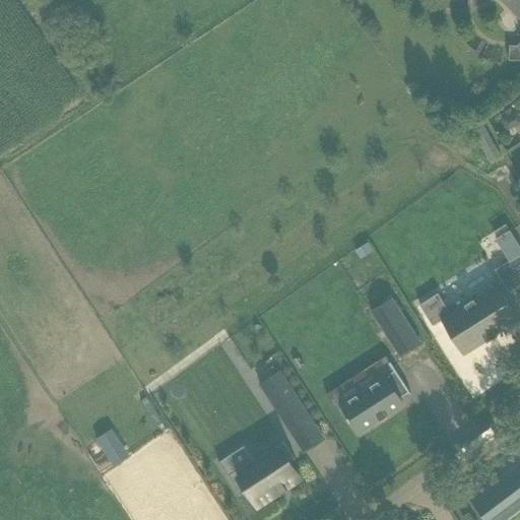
[(519,0),(501,0),(519,18),(519,0)]
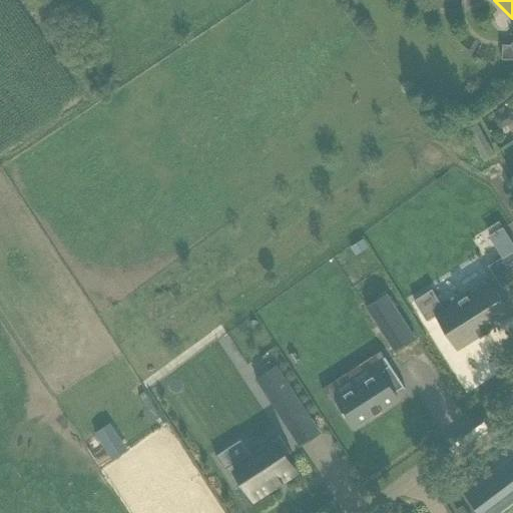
[(495,154),(477,123),(466,130),(483,161),(495,154)]
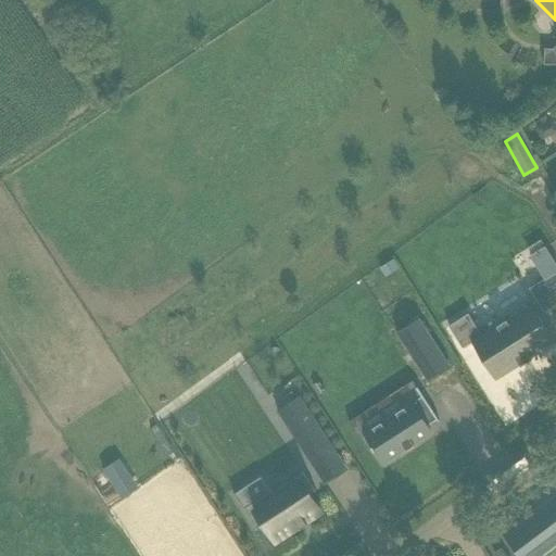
[(555,264),(543,244),(528,254),(555,298),(555,274),(555,272),(555,270),(555,264)]
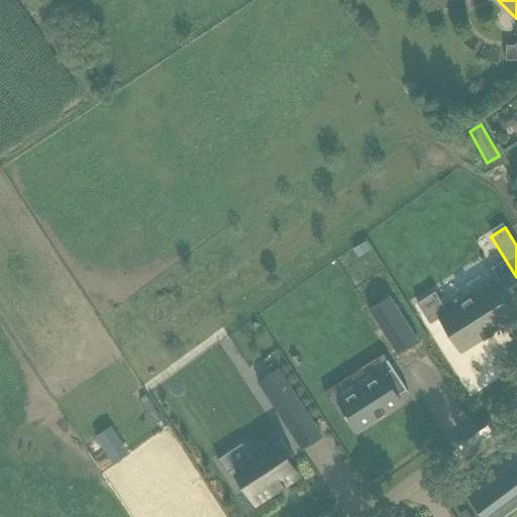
[(366,240),(355,246),(360,254),(371,248),(366,240)]
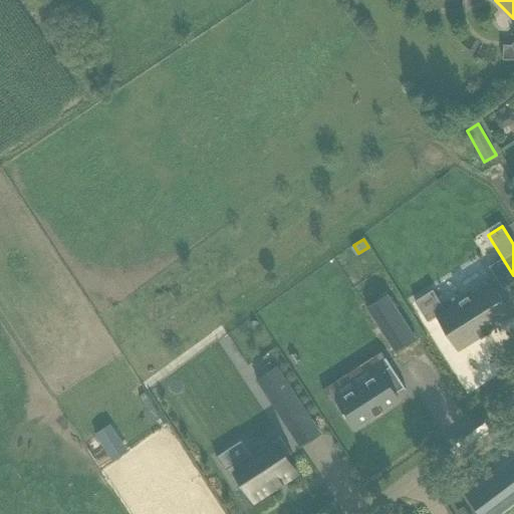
[(513,316),(491,281),(445,310),(433,290),(415,301),(428,321),(436,316),(458,351),(480,337),(481,338),(492,332),(491,330),(513,316)]
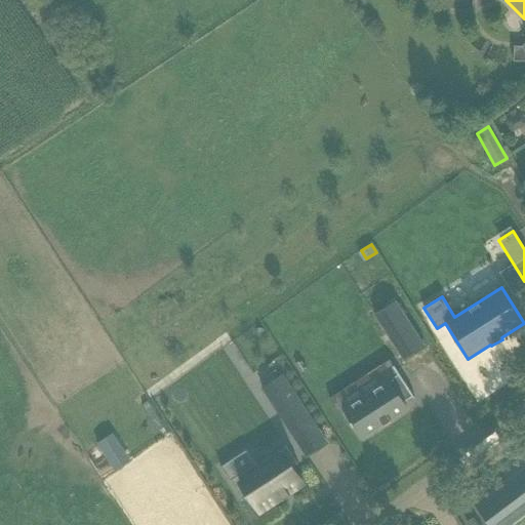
[(403,361),(425,347),(396,301),(374,315),(403,361)]
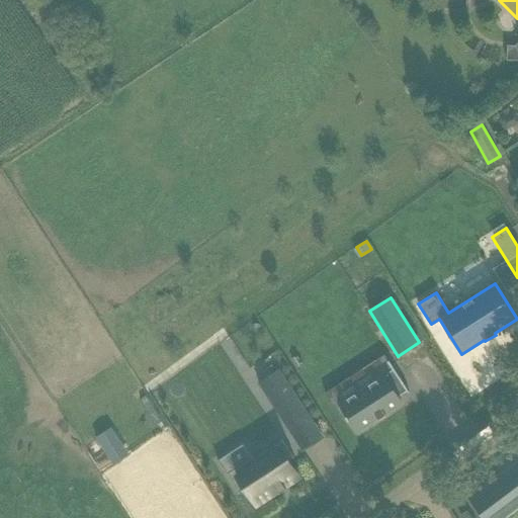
[(393,369),(339,404),(347,415),(345,416),(348,421),(350,420),(357,431),(377,419),(378,420),(378,419),(384,414),(385,415),(385,413),(401,403),(398,398),(407,392),(407,393),(409,392),(394,368),(393,369)]
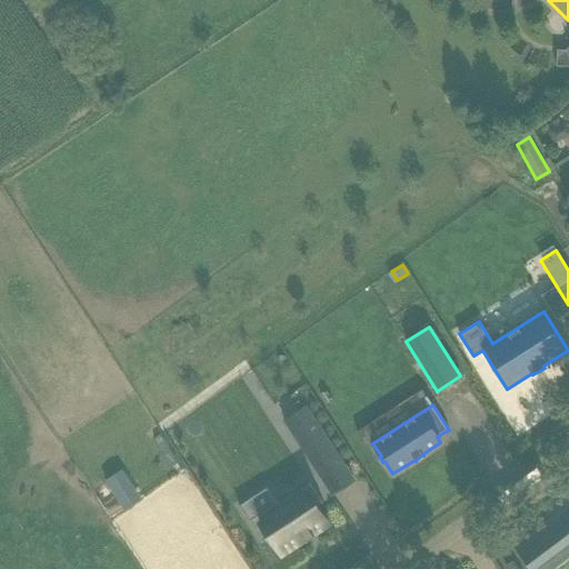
[(342,461),(306,406),(283,420),(320,477),(342,461)]
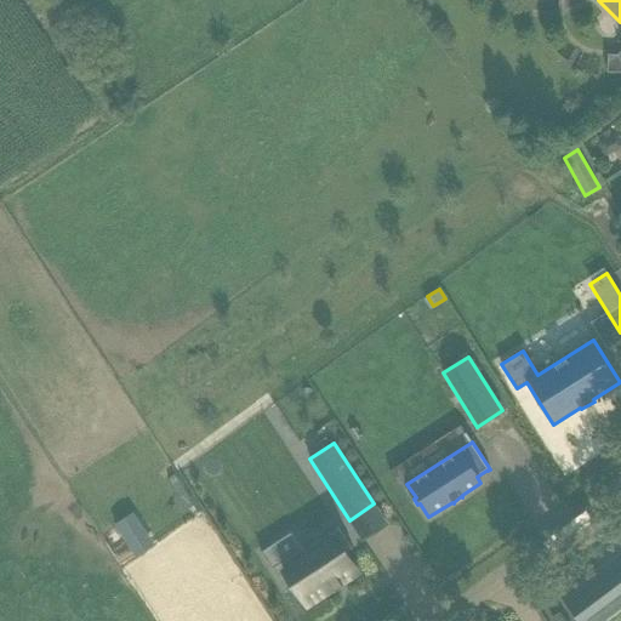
[(127,516),(114,524),(136,556),(148,547),(127,516)]
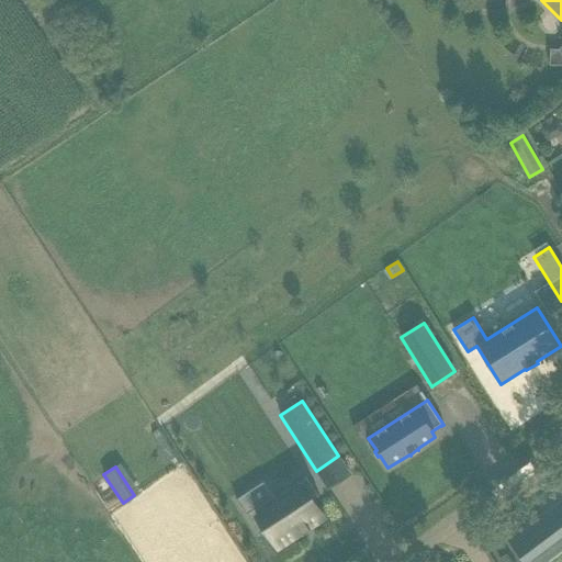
[(272,495),(244,514),(259,536),(260,535),(259,534),(266,530),(278,549),(302,534),(303,536),(311,530),(310,528),(325,518),(313,499),(316,496),(317,497),(319,496),(305,476),(304,478),(304,479),(274,497),(273,495),(272,495)]
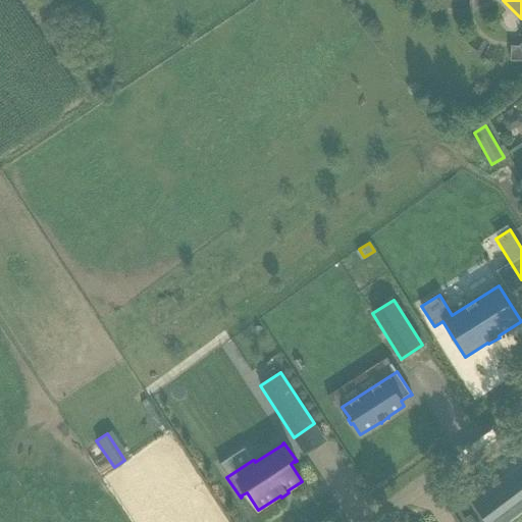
[(521,467),(488,493),(509,519),(521,508),(521,467)]
